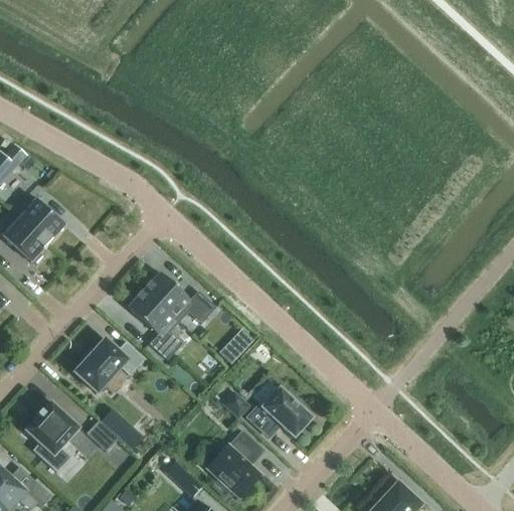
[(0,182),(16,165),(0,151),(0,182)]
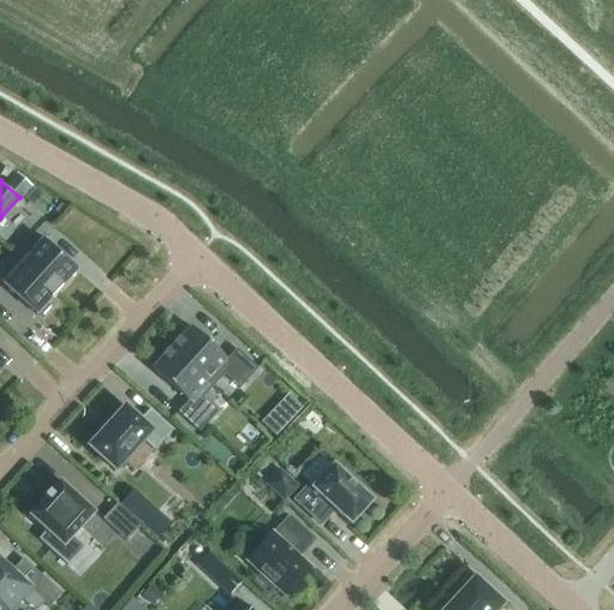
[(15,251),(57,289),(61,285),(61,283),(77,268),(42,237),(34,229),(15,251)]
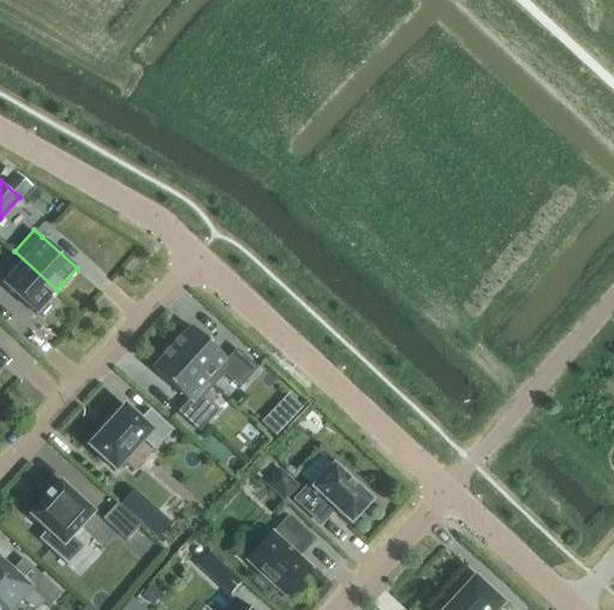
[(57,289),(15,251),(0,265),(0,277),(1,280),(3,281),(36,311),(52,295),(57,289)]
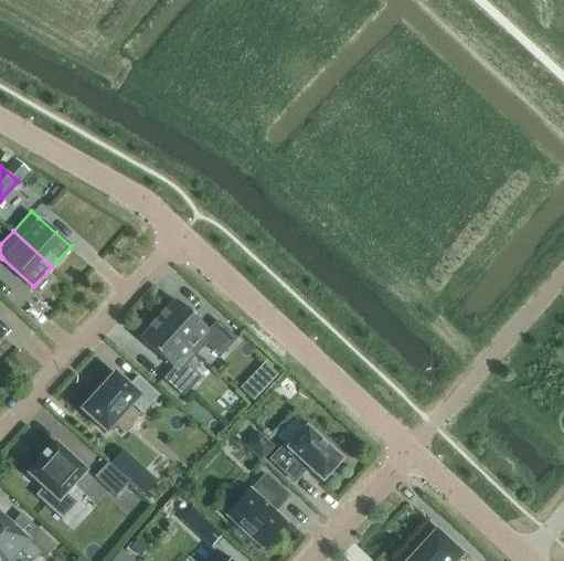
[(157,317),(195,352),(206,341),(220,355),(237,336),(217,318),(208,328),(176,298),(157,317)]
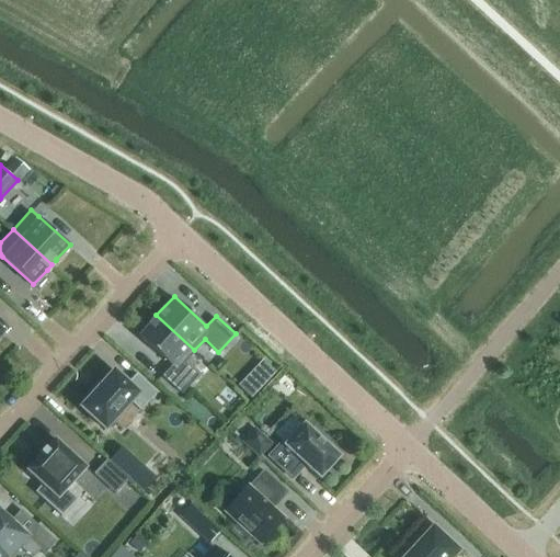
[(156,315),(139,333),(171,364),(162,374),(182,391),(198,374),(185,361),(194,350),(156,315)]
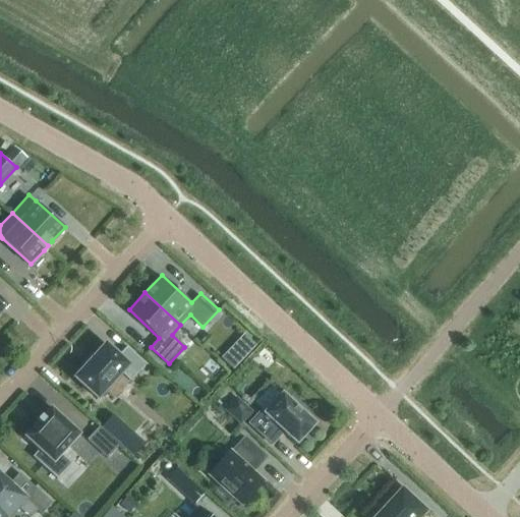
[(74,376),(98,397),(122,370),(131,379),(147,362),(127,344),(119,353),(106,342),(94,354),(93,355),(94,355),(88,362),(87,361),(85,362),(87,362),(74,376)]
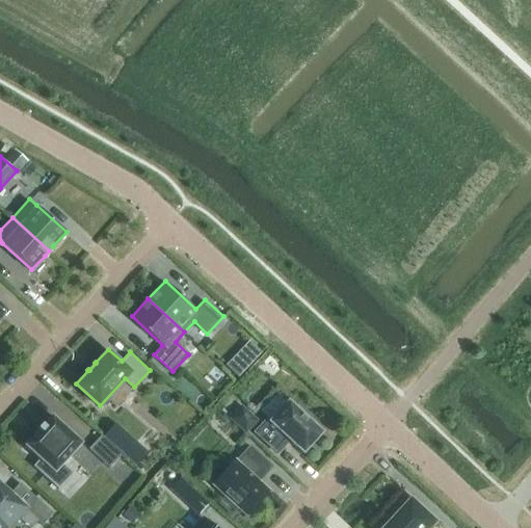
[(262,420),(255,429),(279,451),(290,439),(302,451),(321,431),(288,400),(277,390),(260,410),(266,416),(262,420)]
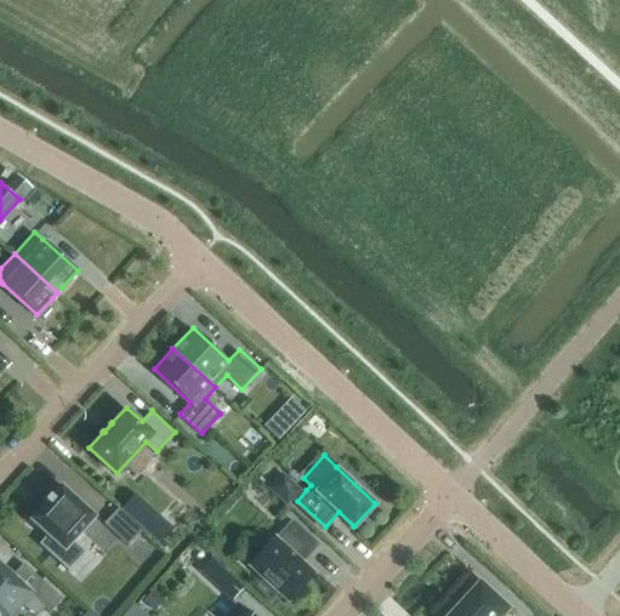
[(283,472),(269,486),(288,502),(300,488),(283,472)]
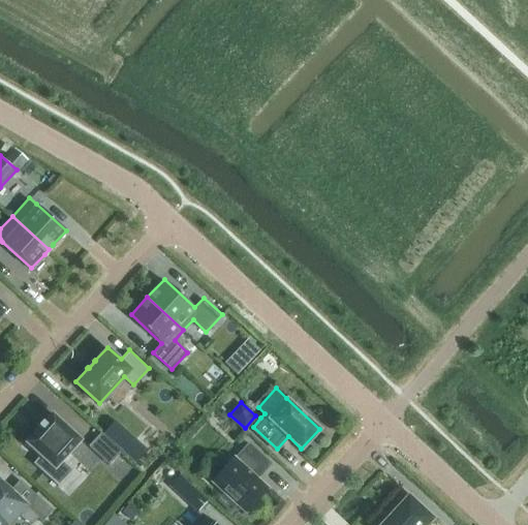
[(52,410),(24,441),(39,456),(33,461),(58,484),(72,468),(63,460),(83,438),(52,410)]
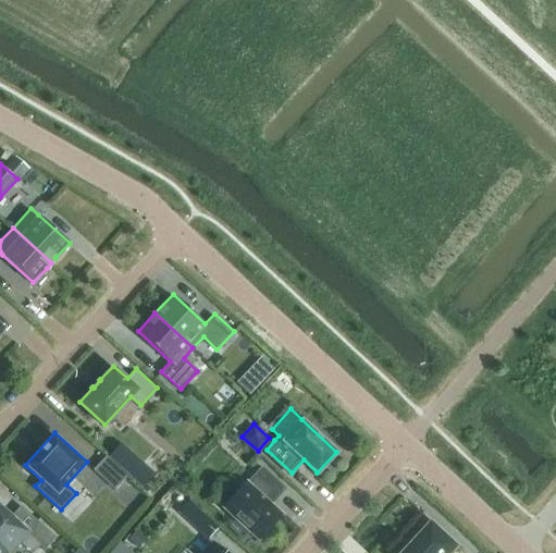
[(122,441),(110,455),(131,475),(143,461),(122,441)]
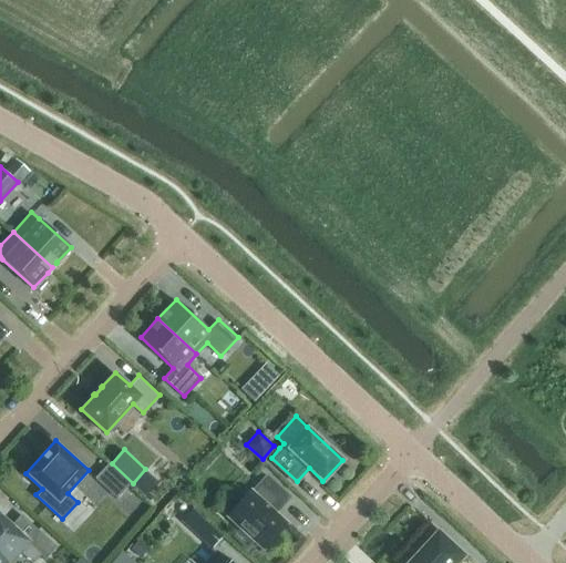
[(95,476),(117,495),(130,482),(107,462),(95,476)]
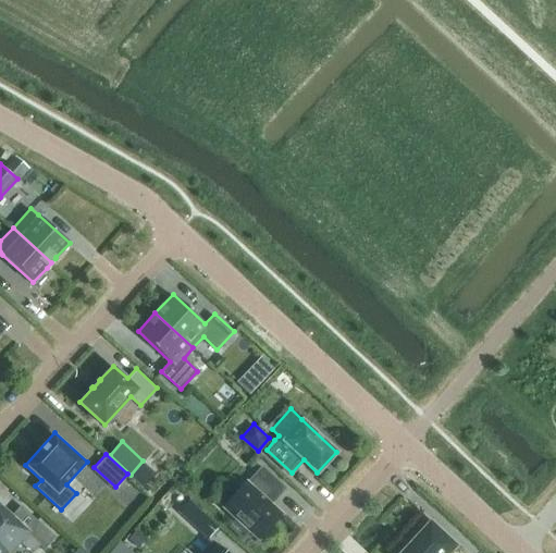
[(282,513),(270,502),(284,486),(262,465),(247,481),(247,480),(223,506),(258,538),(282,513)]
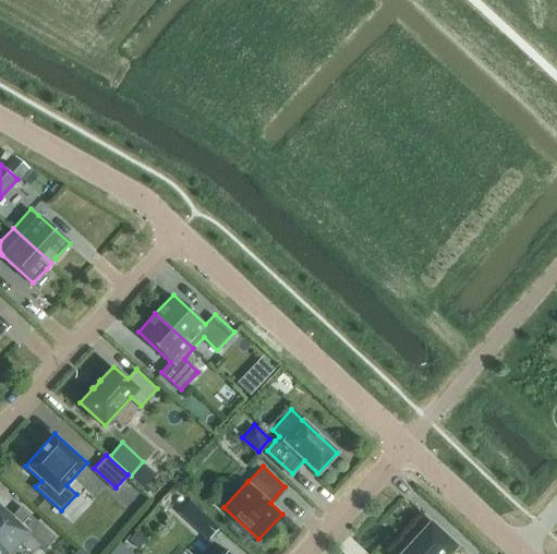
[(132,476),(118,492),(135,508),(150,492),(132,476)]
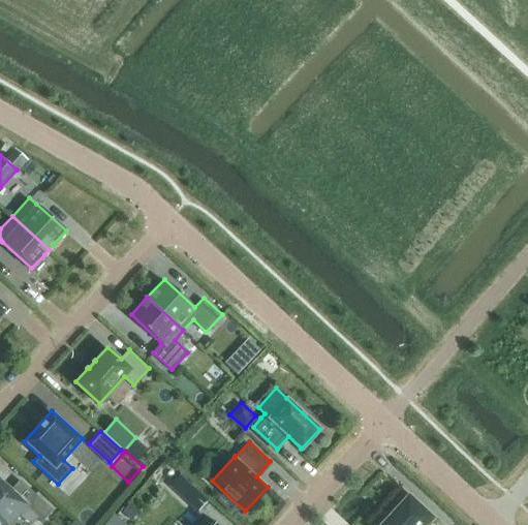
[(0,481),(0,517),(7,524),(18,512),(25,518),(33,521),(38,515),(42,519),(53,507),(35,491),(24,502),(9,489),(0,481)]
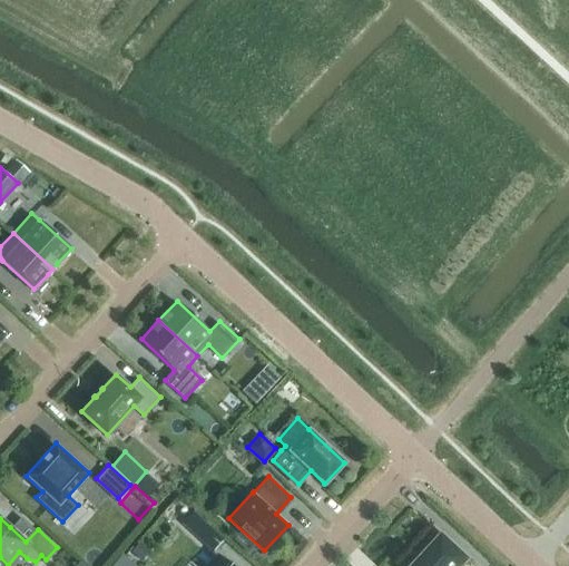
[(212,525),(199,537),(213,549),(225,537),(212,525)]
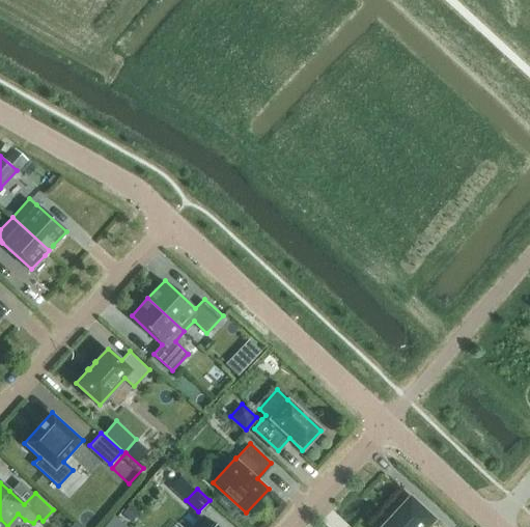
[(429,526),(437,520),(437,521),(439,519),(437,518),(415,497),(414,496),(412,497),(412,498),(401,509),(400,509),(392,519),(385,526),(429,526)]
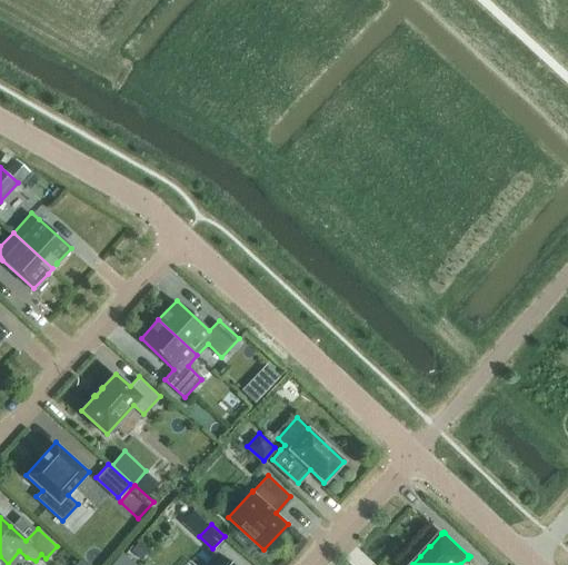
[(140,539),(131,548),(139,555),(147,546),(140,539)]
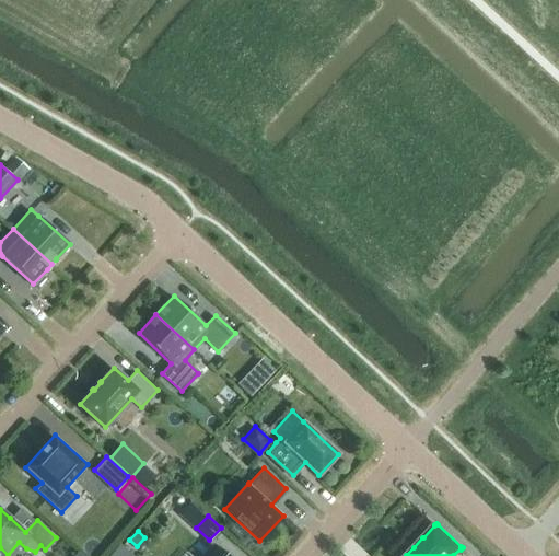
[(134,555),(119,543),(109,555),(134,555)]
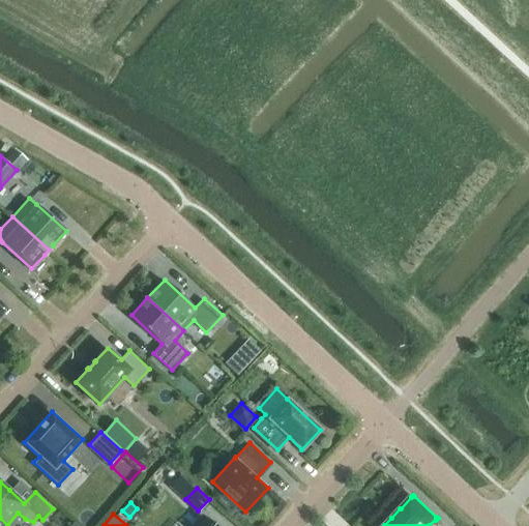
[(182,525),(177,520),(171,525),(214,525),(202,515),(190,525),(182,525)]
